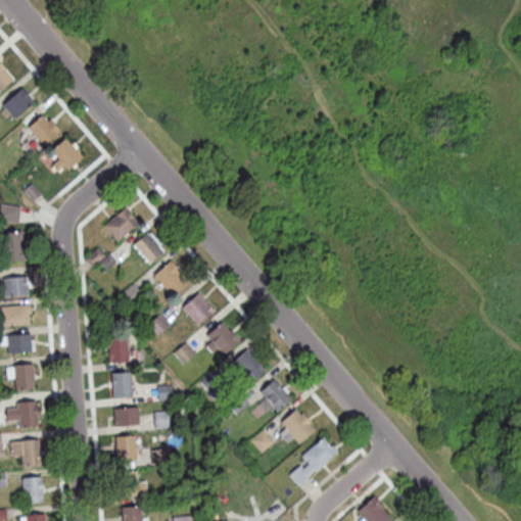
[(0,61),(15,79),(0,92),(0,61)]
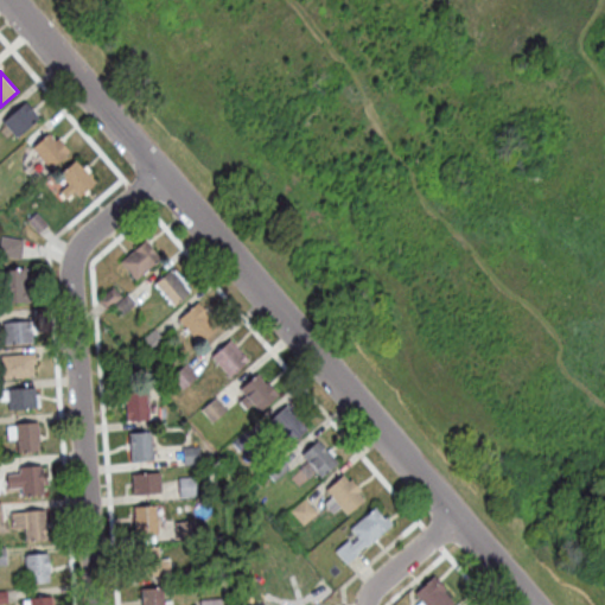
[(26,102),(40,119),(18,139),(4,122),(26,102)]
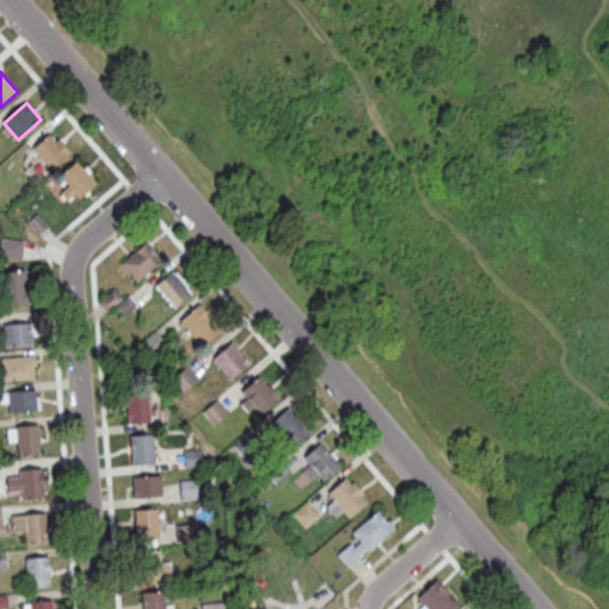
[(51,171),(34,149),(50,135),(57,142),(60,140),(72,154),(51,171)]
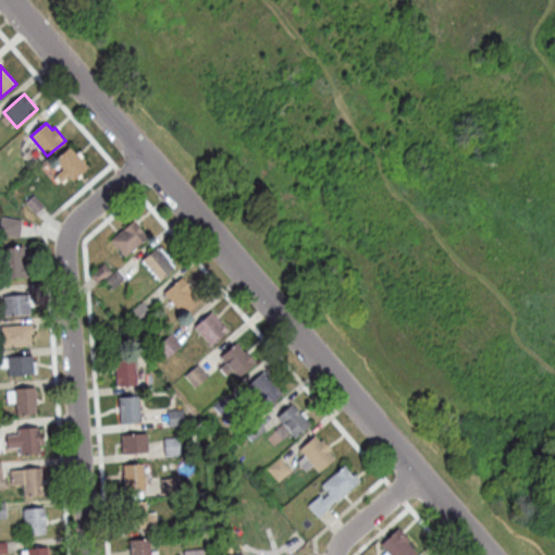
[(22,151),(11,140),(1,149),(12,161),(22,151)]
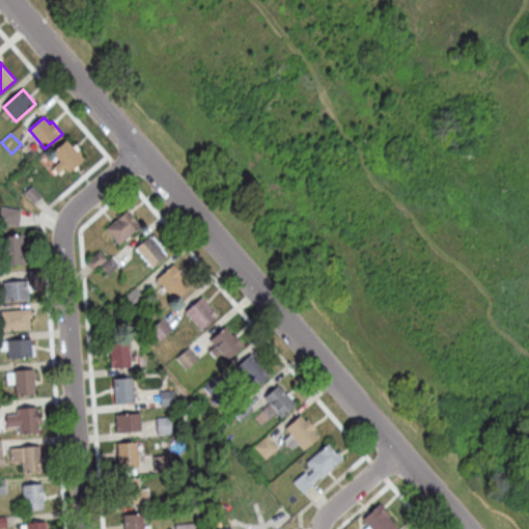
[(67,141),(85,161),(71,172),(66,167),(59,174),(53,168),(61,161),(54,152),(67,141)]
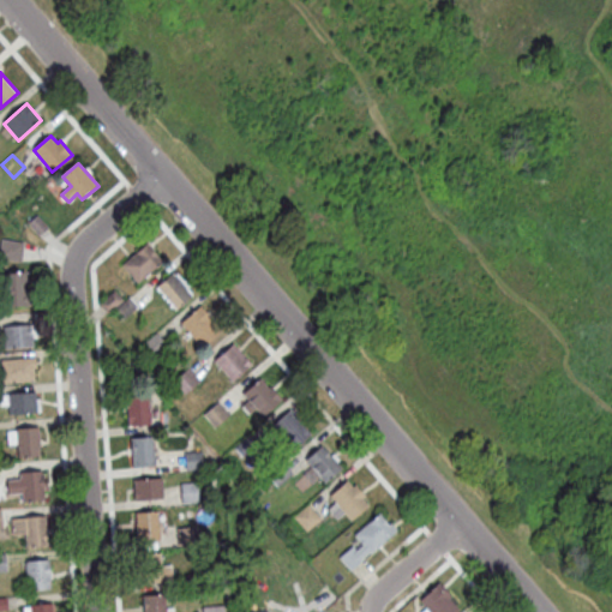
[(41,237),(29,223),(39,215),(49,228),(41,237)]
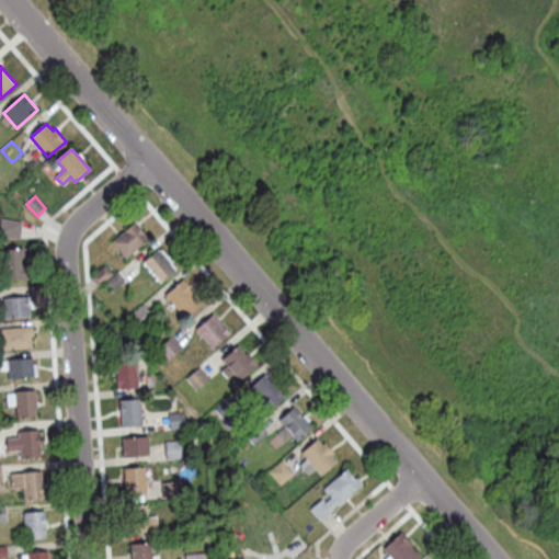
[(0,236),(2,218),(23,221),(20,239),(0,236)]
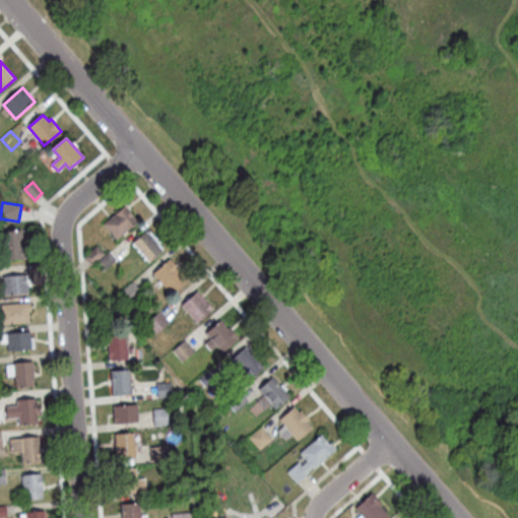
[(122,215),(127,211),(136,220),(130,225),(132,228),(117,241),(104,225),(119,212),(122,215)]
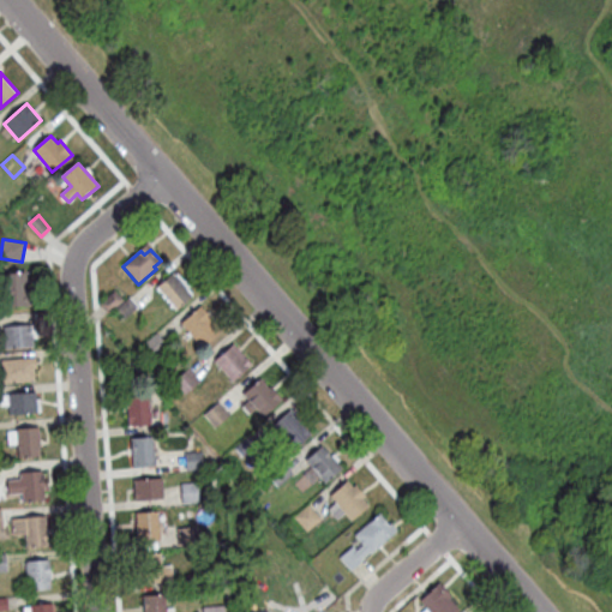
[(28,271),(30,306),(5,309),(3,274),(28,271)]
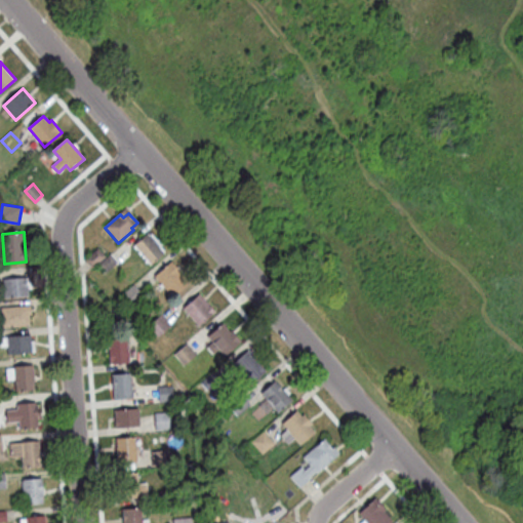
[(148,234),(165,254),(151,266),(133,246),(148,234)]
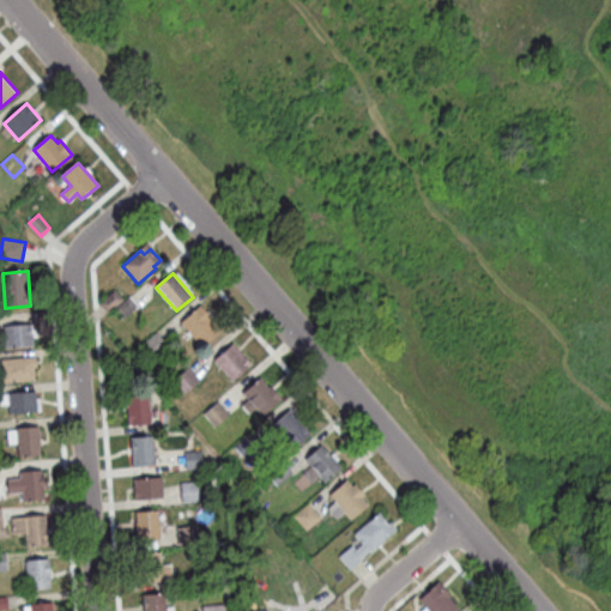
[(108,314),(101,304),(115,291),(123,301),(108,314)]
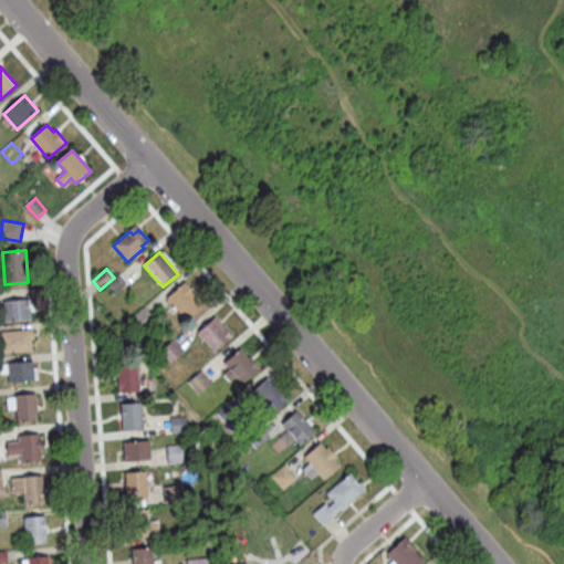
[(114,296),(105,286),(119,275),(127,284),(114,296)]
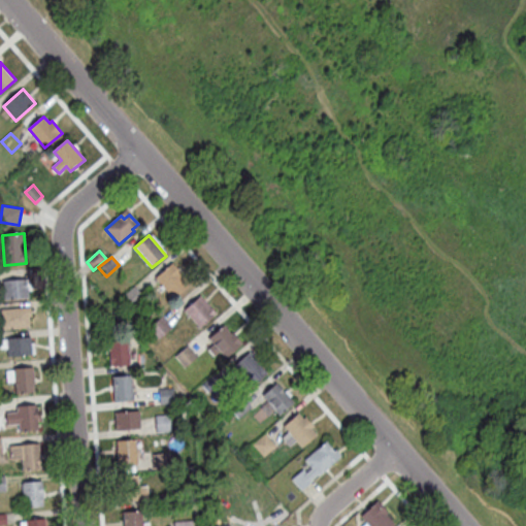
[(156,278),(170,266),(171,268),(173,266),(183,275),(179,277),(188,288),(174,300),(156,278)]
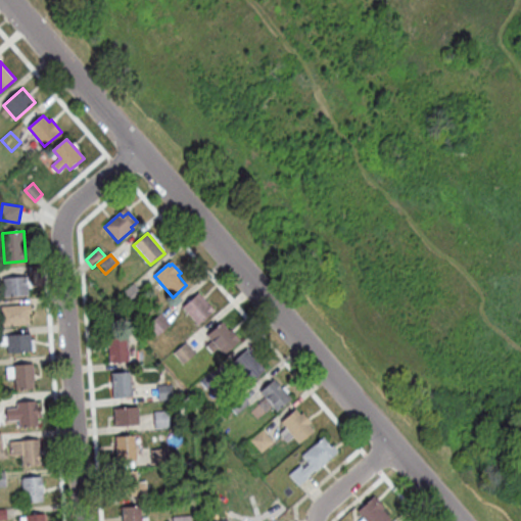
[(29,288),(30,295),(5,297),(4,278),(31,276),(32,288),(29,288)]
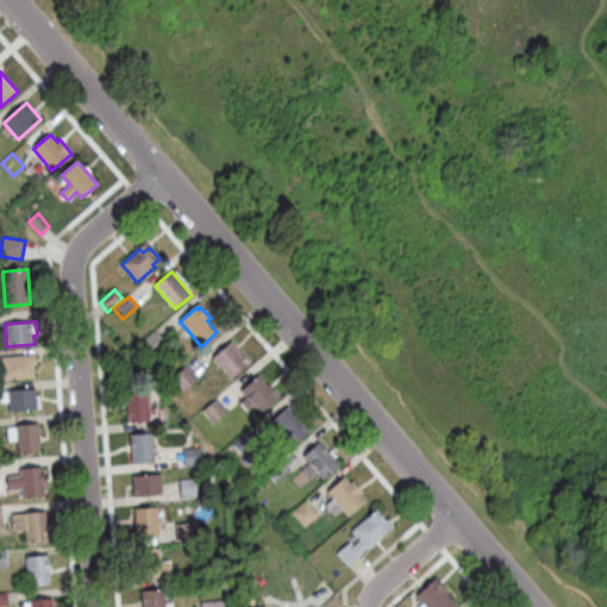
[(156,331),(167,343),(148,360),(137,348),(156,331)]
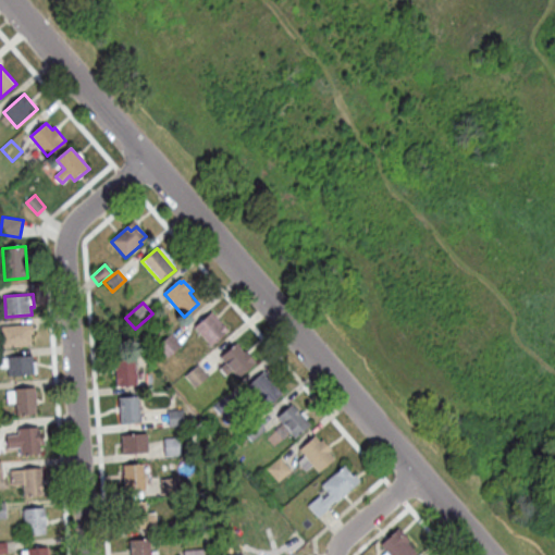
[(211,312),(229,332),(211,347),(195,328),(211,312)]
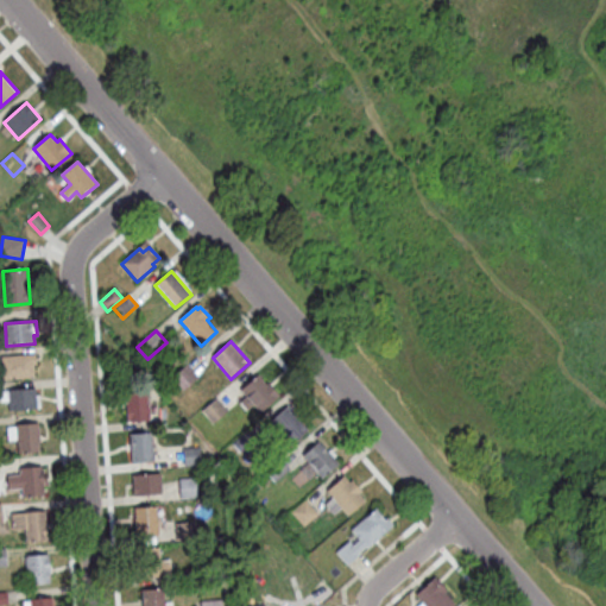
[(35,366),(36,378),(4,380),(1,357),(37,354),(37,365),(35,366)]
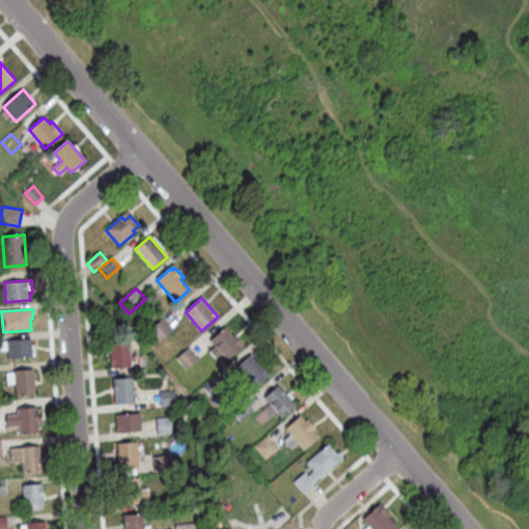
[(159,342),(149,331),(164,318),(174,329),(159,342)]
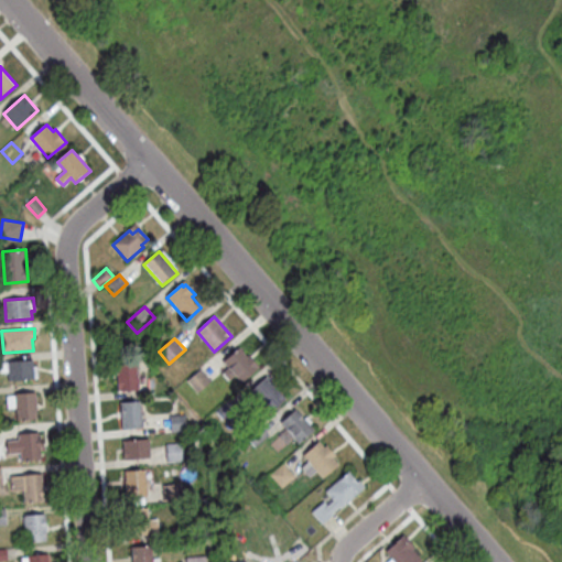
[(241,384),(235,376),(229,380),(223,374),(228,369),(223,363),(239,348),(247,357),(249,356),(259,368),(241,384)]
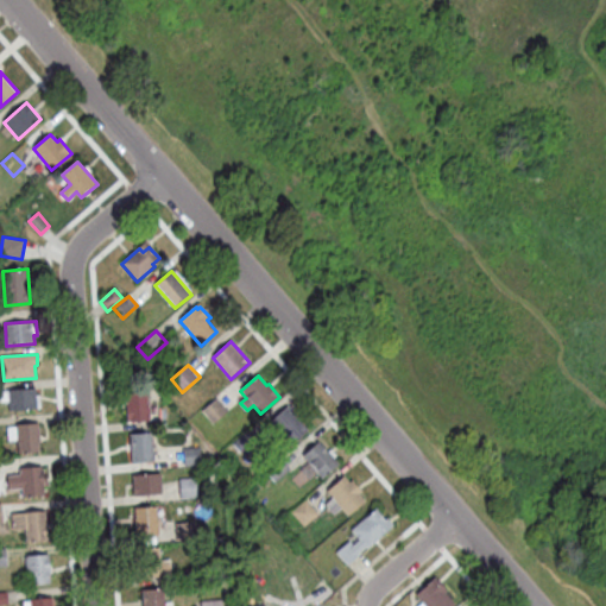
[(10,390),(37,389),(38,409),(11,411),(10,390)]
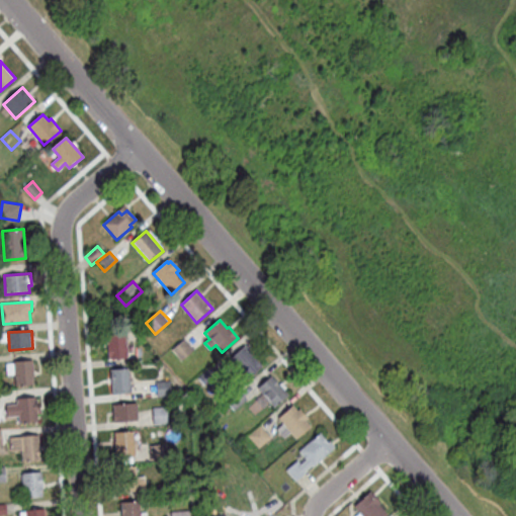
[(107,336),(125,335),(127,359),(109,360),(107,336)]
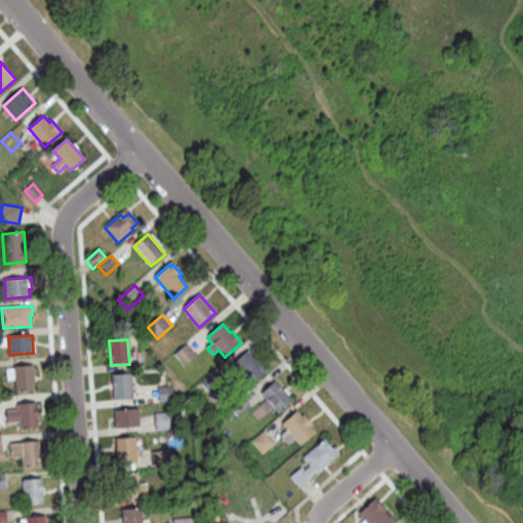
[(184,365),(175,356),(188,345),(197,355),(184,365)]
